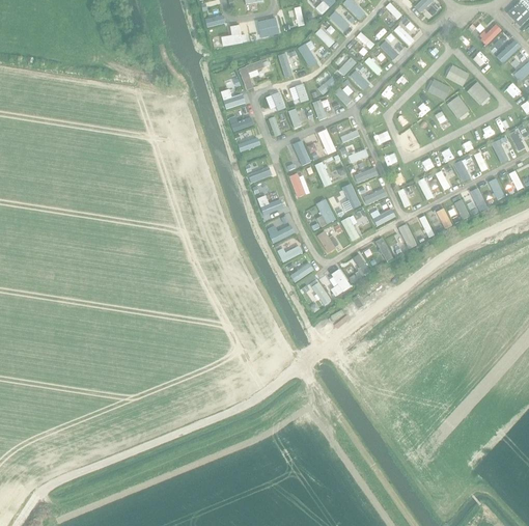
[(319,0),(311,0),(315,17),(323,15),(319,0)]
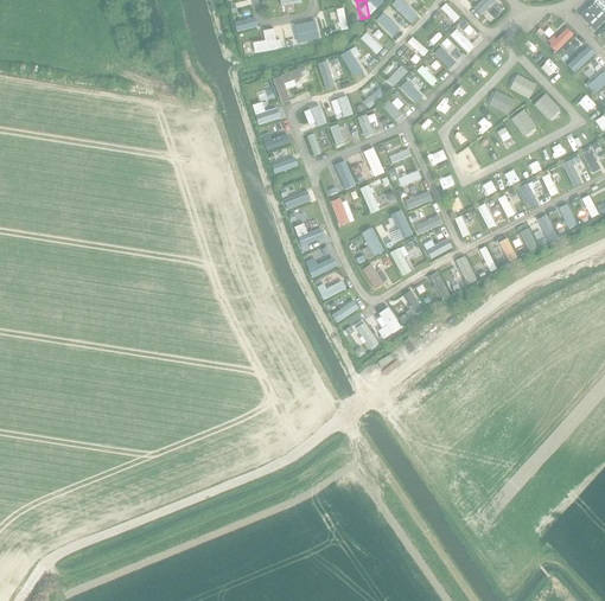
[(482,0),(476,6),(482,13),(496,0),(495,0),(482,0)]
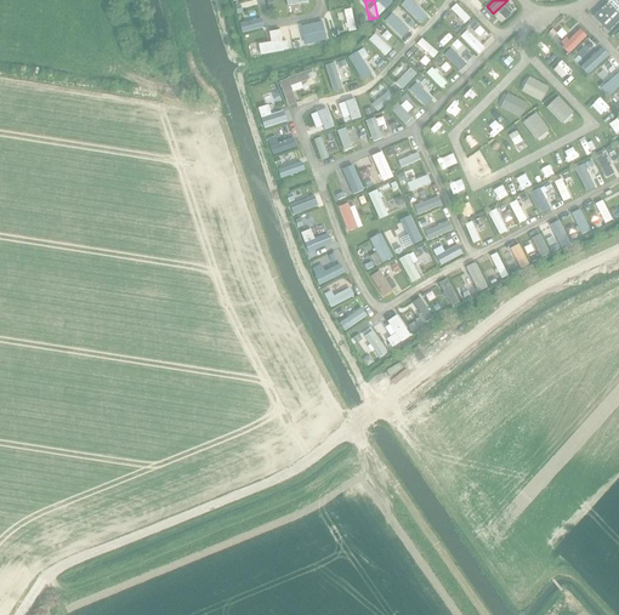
[(618,0),(613,0),(591,23),(606,38),(618,23),(618,0)]
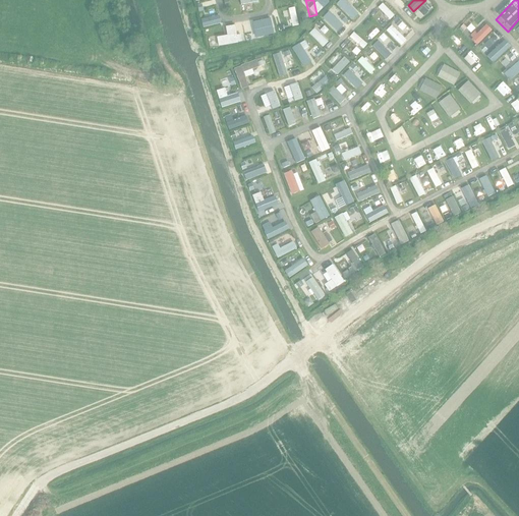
[(288,8),(292,25),(298,24),(294,6),(288,8)]
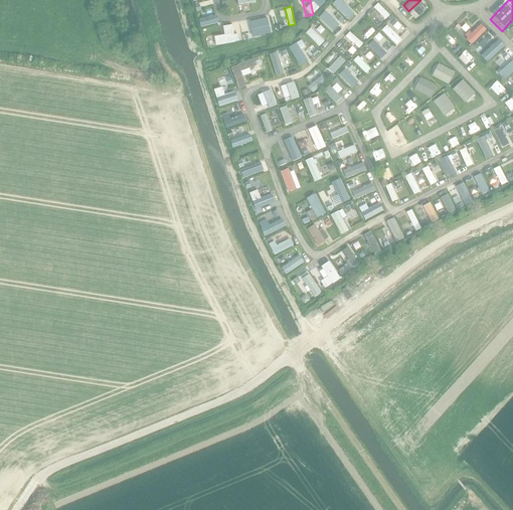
[(331,30),(336,26),(325,12),(319,17),(331,30)]
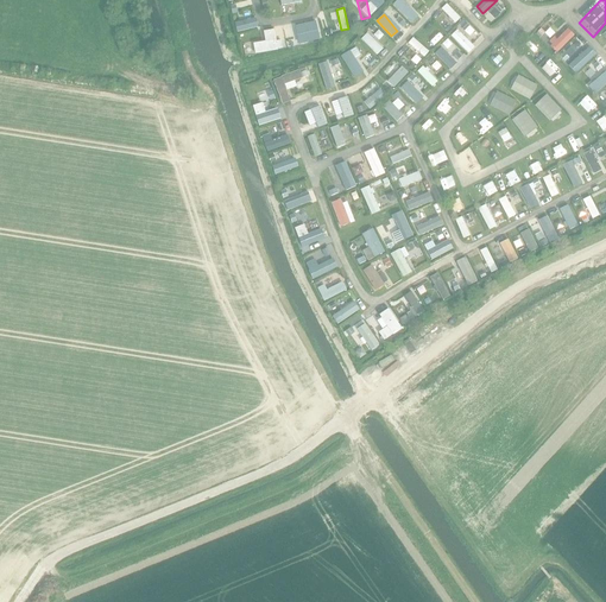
[(497,32),(510,21),(504,14),(491,25),(497,32)]
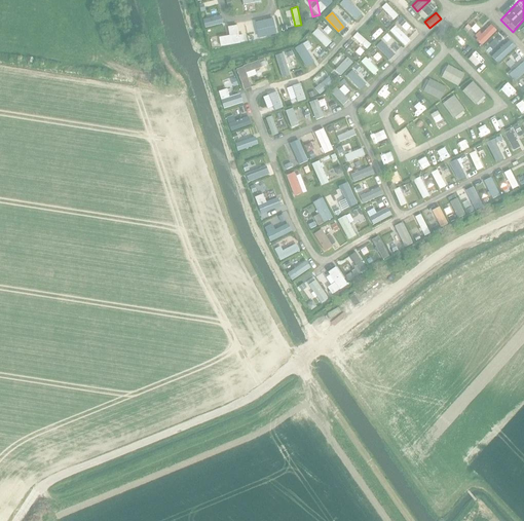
[(360,46),(361,44),(366,49),(370,44),(357,32),(351,38),(360,46)]
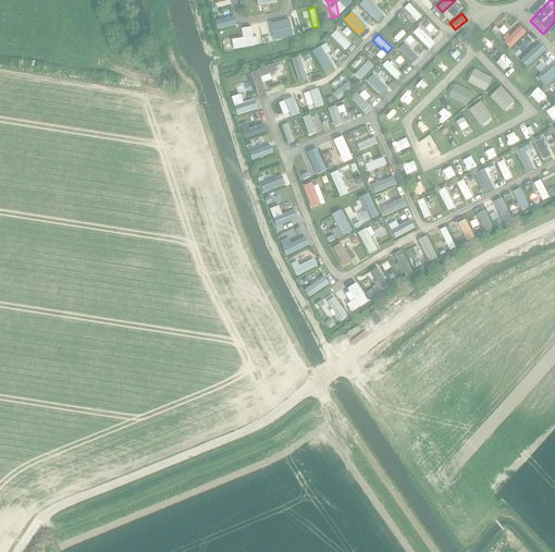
[(241,39),(221,41),(222,48),(242,46),(241,39)]
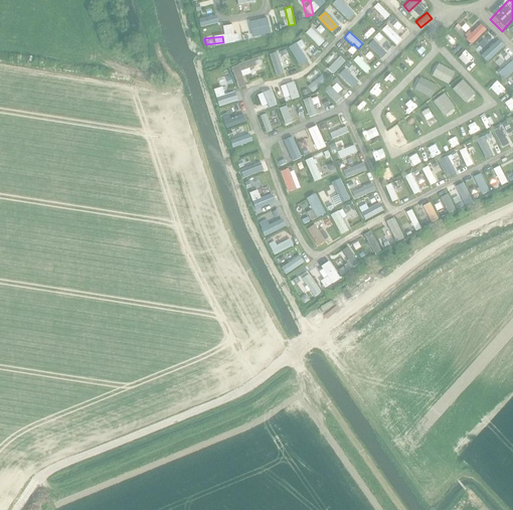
[(490,38),(478,50),(484,56),(495,44),(490,38)]
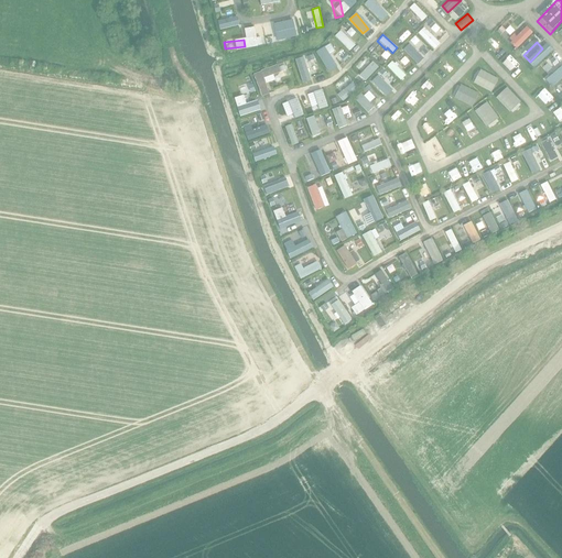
[(487,72),(479,80),(492,91),(499,83),(487,72)]
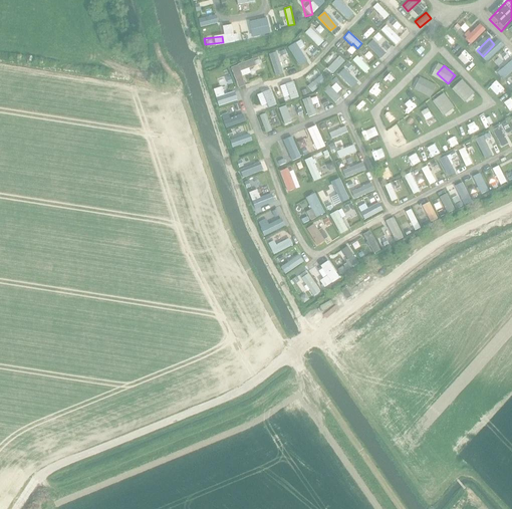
[(239,86),(245,83),(242,75),(236,77),(239,86)]
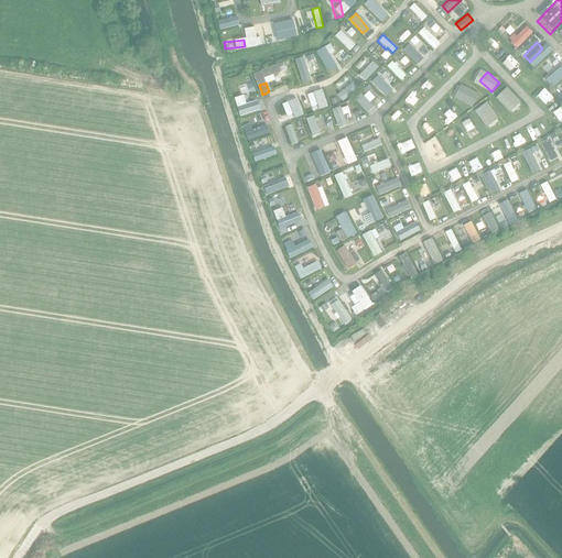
[(468,84),(460,94),(471,105),(481,95),(468,84)]
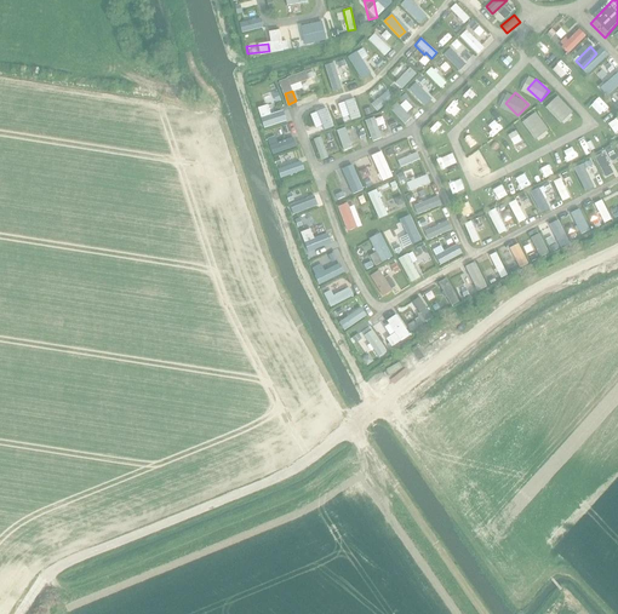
[(560,121),(571,113),(556,96),(545,105),(560,121)]
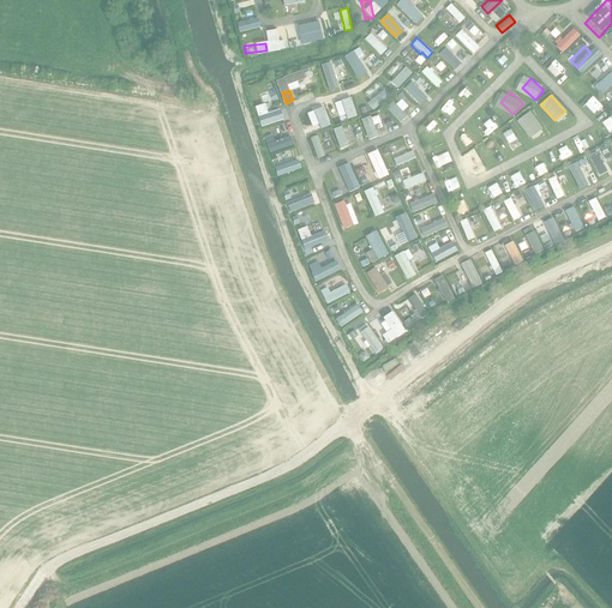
[(517,119),(529,137),(541,128),(528,110),(517,119)]
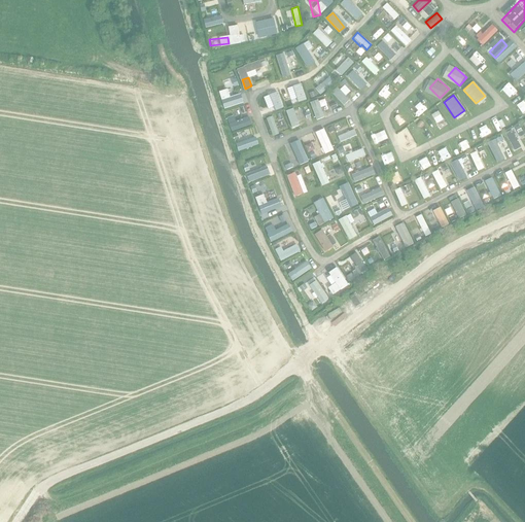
[(222,100),(223,107),(243,103),(242,96),(222,100)]
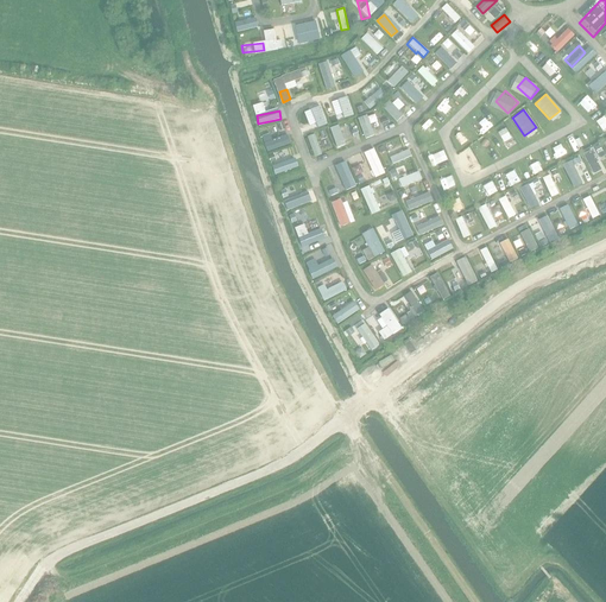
[(336,147),(345,144),(338,125),(329,128),(336,147)]
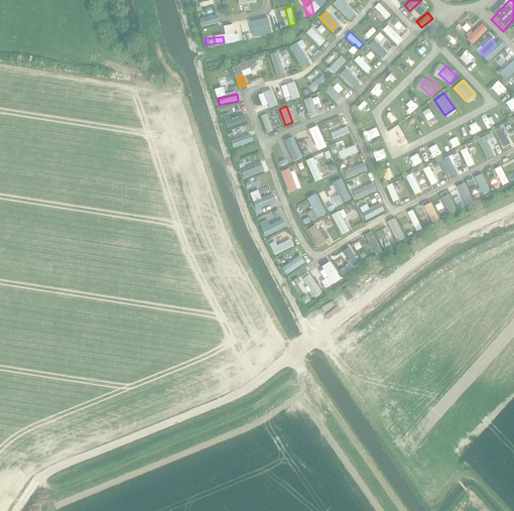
[(232,139),(233,146),(251,142),(249,136),(232,139)]
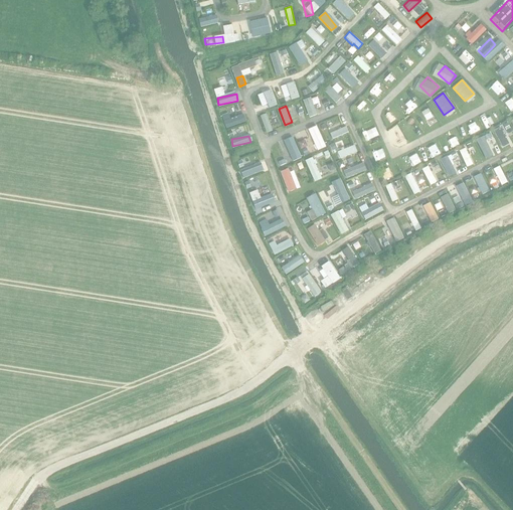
[(446,156),(439,159),(448,176),(455,172),(446,156)]
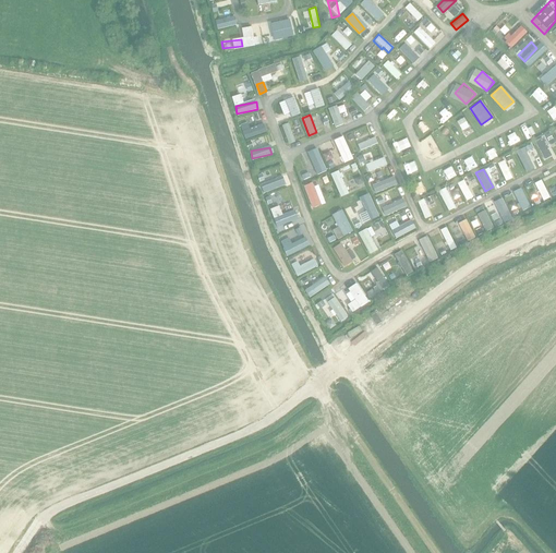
[(280,178),(262,182),(263,188),(281,184),(280,178)]
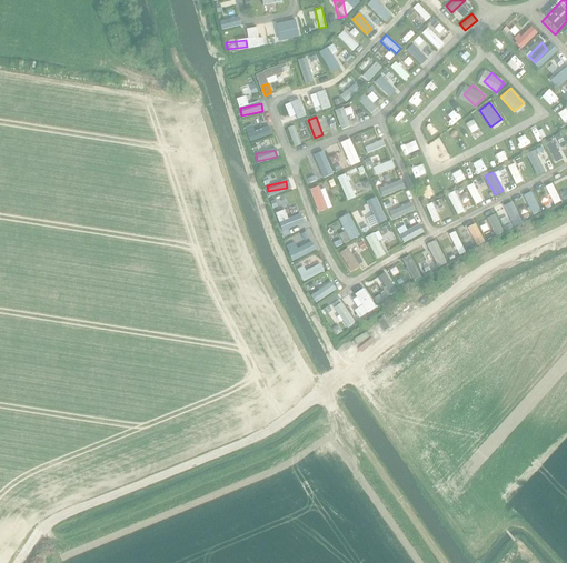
[(366,186),(359,188),(362,194),(368,191),(366,186)]
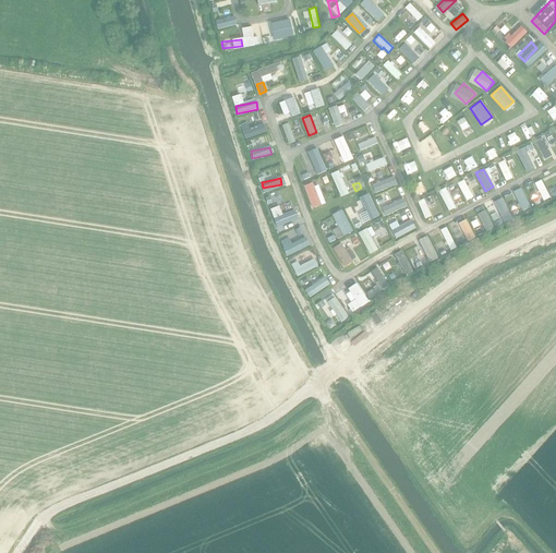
[(319,184),(313,187),(312,183),(304,184),(310,207),(325,204),(319,184)]
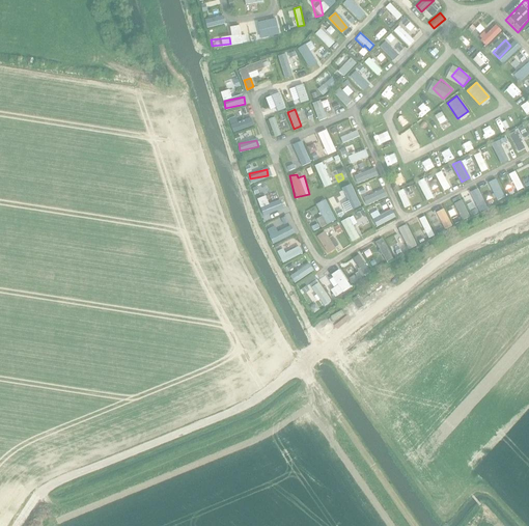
[(425,200),(432,198),(424,178),(418,181),(425,200)]
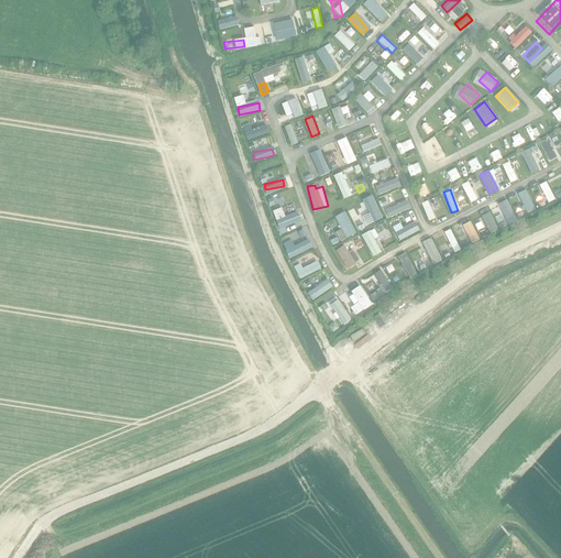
[(364,200),(367,207),(361,209),(367,223),(380,218),(371,198),(364,200)]
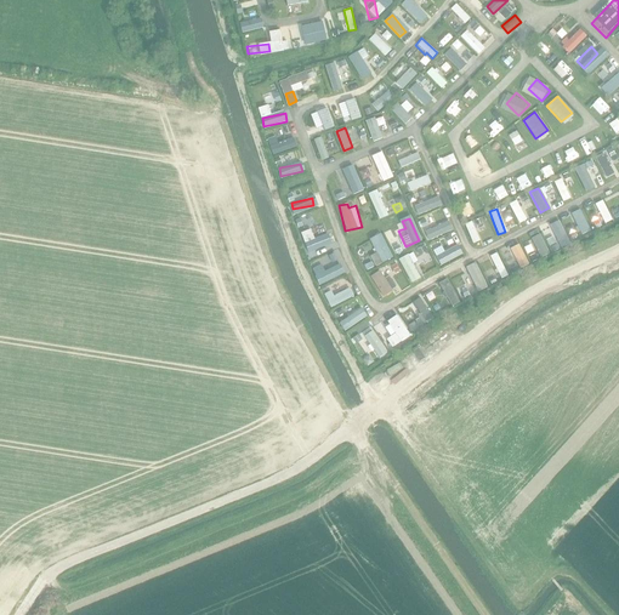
[(533,237),(540,256),(552,251),(545,233),(533,237)]
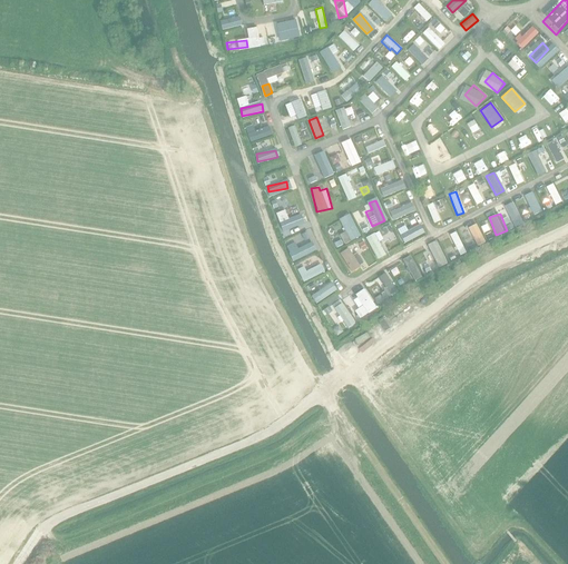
[(299,215),(281,221),(284,228),(302,221),(299,215)]
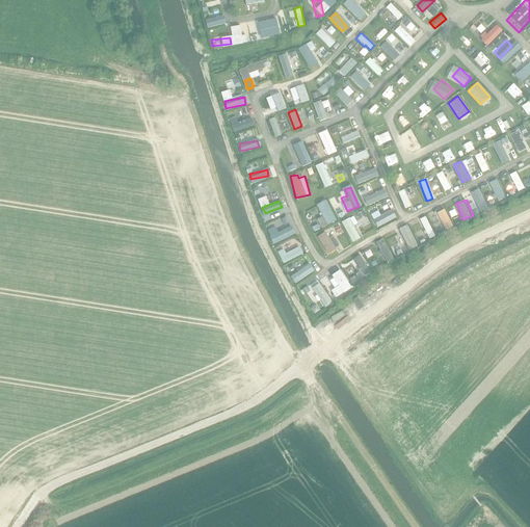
[(273,245),(293,238),(291,233),(271,240),(273,245)]
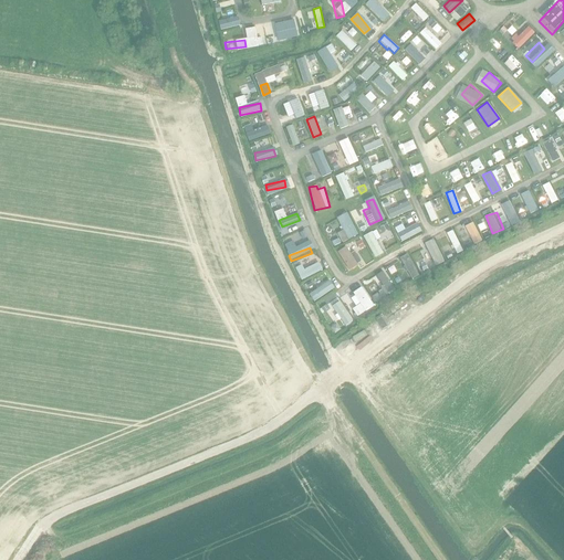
[(303,268),(302,264),(295,266),(301,278),(323,270),(320,262),(303,268)]
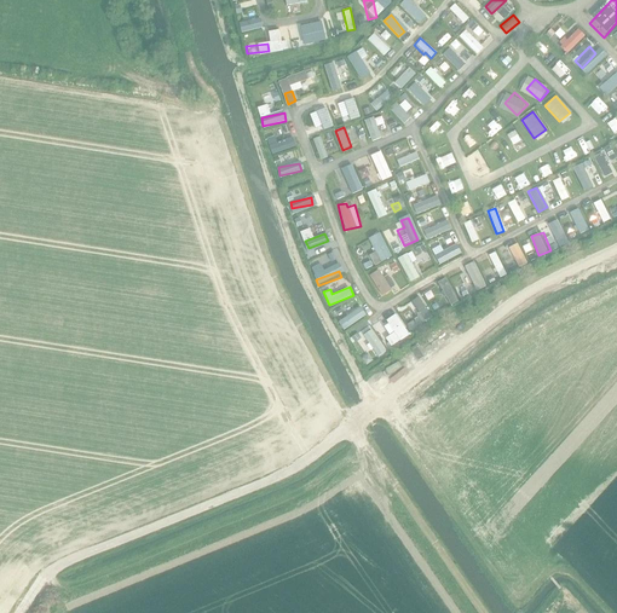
[(362,308),(340,318),(344,327),(365,317),(362,308)]
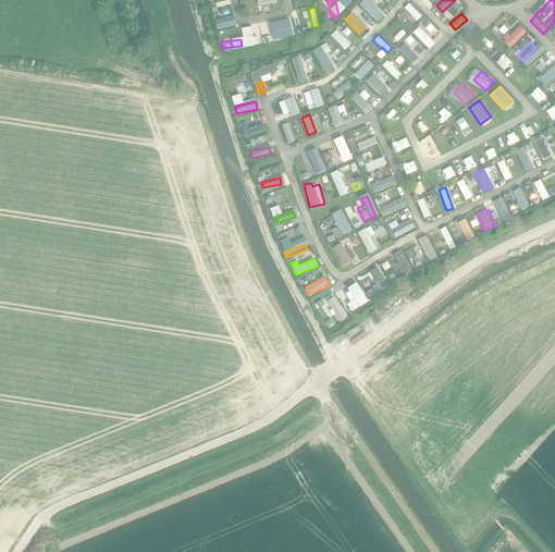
[(354,310),(362,302),(357,297),(348,305),(354,310)]
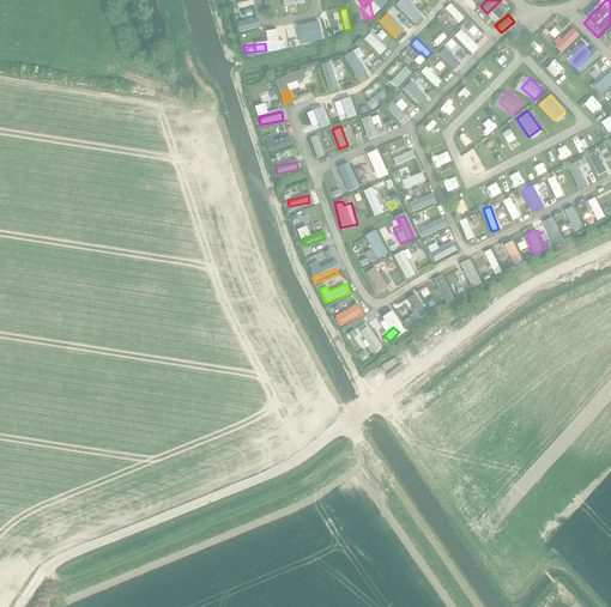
[(362,357),(356,360),(360,368),(366,363),(362,357)]
